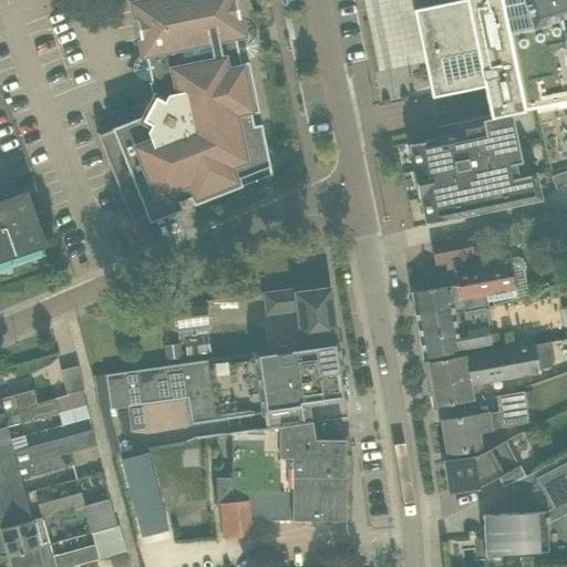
[(238,178),(280,162),(265,142),(260,123),(253,125),(250,113),(258,112),(247,61),(239,62),(234,34),(241,33),(235,0),(126,0),(132,20),(134,19),(137,38),(135,39),(138,59),(144,58),(150,80),(147,81),(151,94),(138,116),(111,127),(111,130),(99,134),(98,132),(96,133),(132,223),(134,223),(133,220),(146,215),(148,223),(182,209),(179,202),(191,197),(193,205),(241,185),(238,178)]
